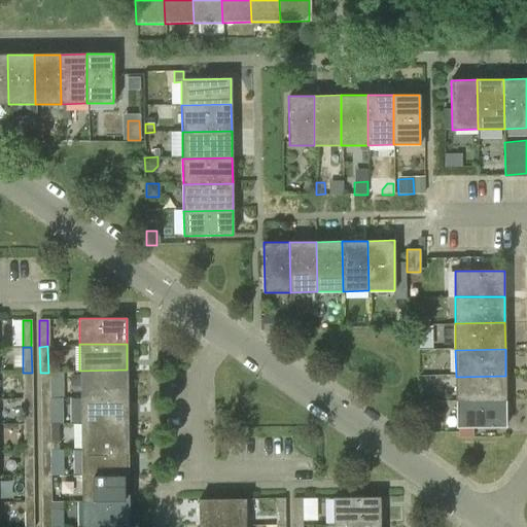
[(127,370),(79,371),(80,397),(128,396),(127,370)]
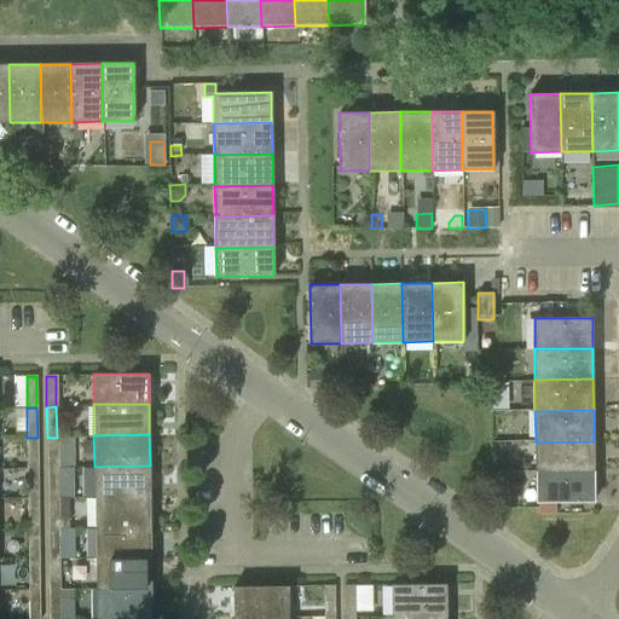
[(38,468),(38,438),(27,438),(28,468),(38,468)]
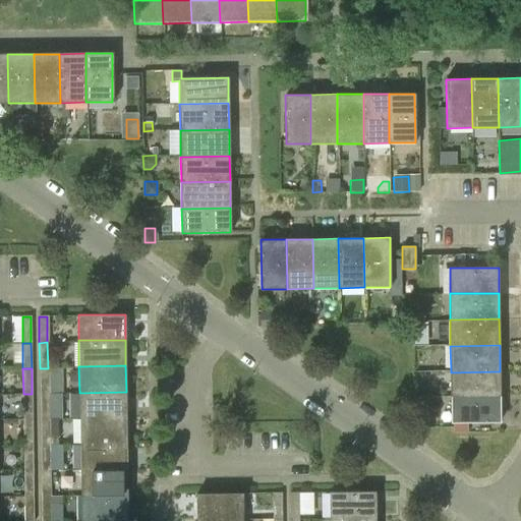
[(48,394),(48,368),(40,368),(40,394),(48,394)]
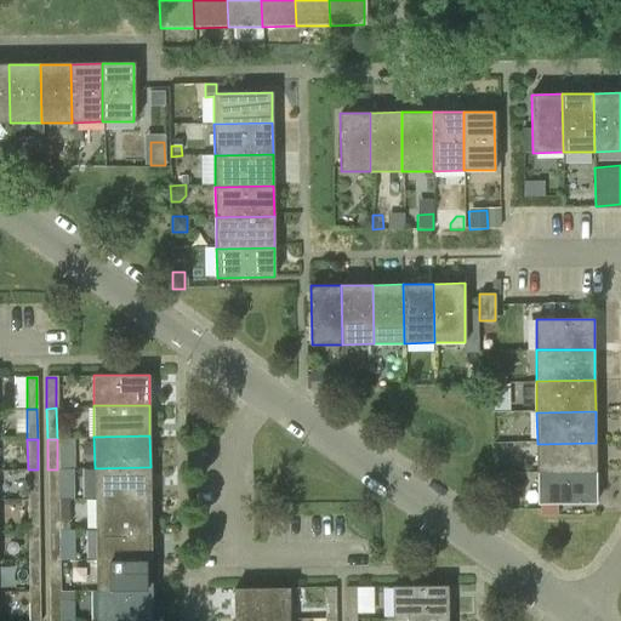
[(537,474),(596,473),(596,443),(537,444),(537,474)]
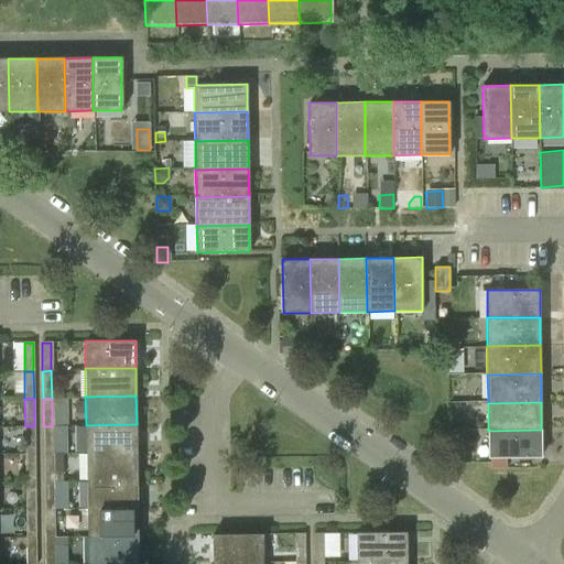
[(137,424),(86,425),(86,452),(137,452),(137,424)]
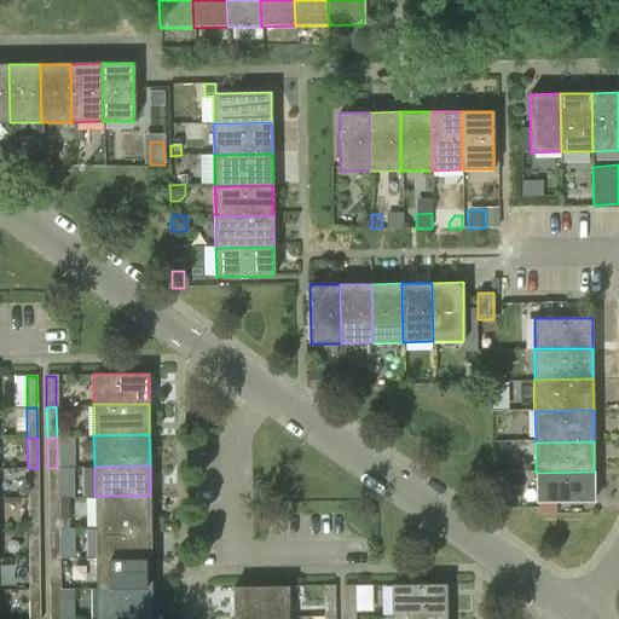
[(39,498),(38,468),(28,468),(28,498),(39,498)]
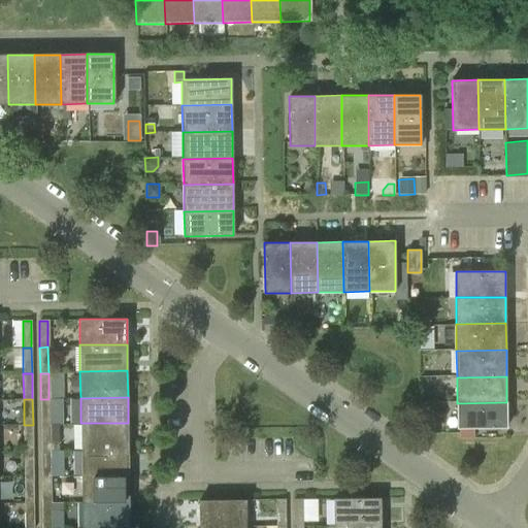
[(40,399),(40,425),(48,425),(48,399),(40,399)]
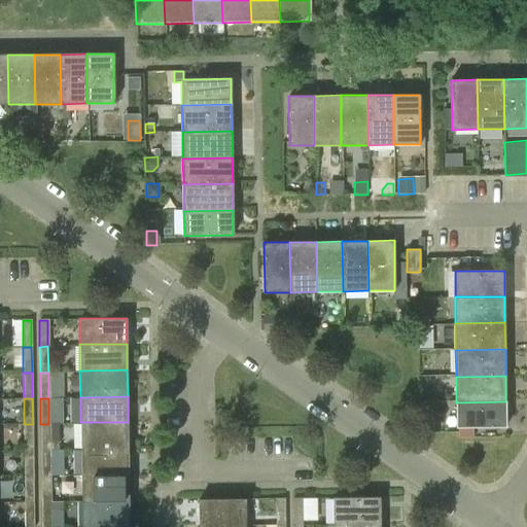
[(505,427),(505,401),(456,402),(456,428),(505,427)]
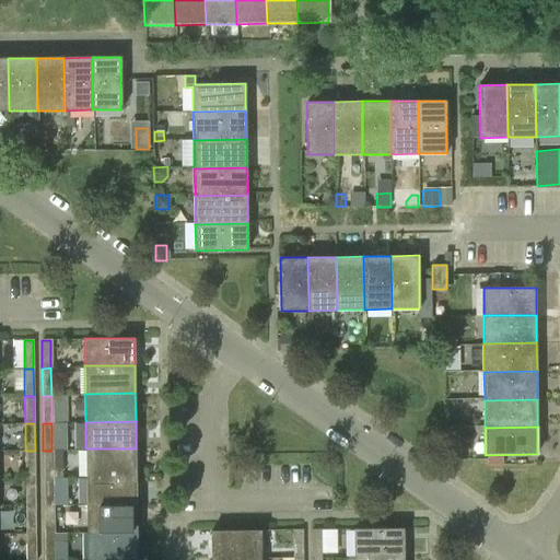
[(136,448),(85,448),(85,477),(136,476),(136,448)]
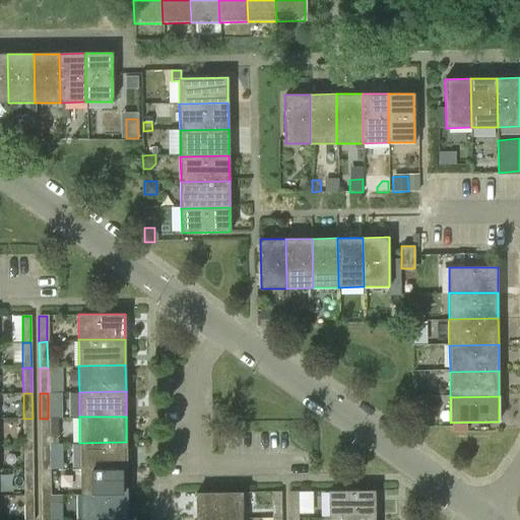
[(33,444),(33,418),(23,418),(23,445),(33,444)]
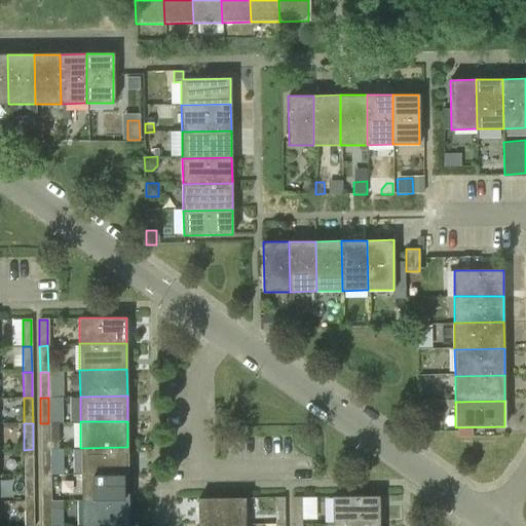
[(40,423),(41,449),(49,449),(48,423),(40,423)]
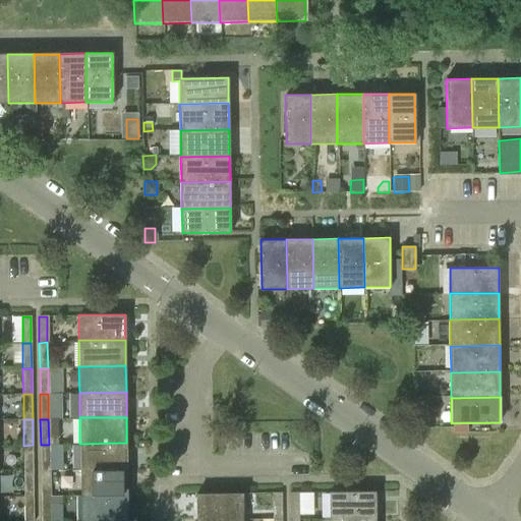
[(126,443),(79,444),(80,470),(127,469),(126,443)]
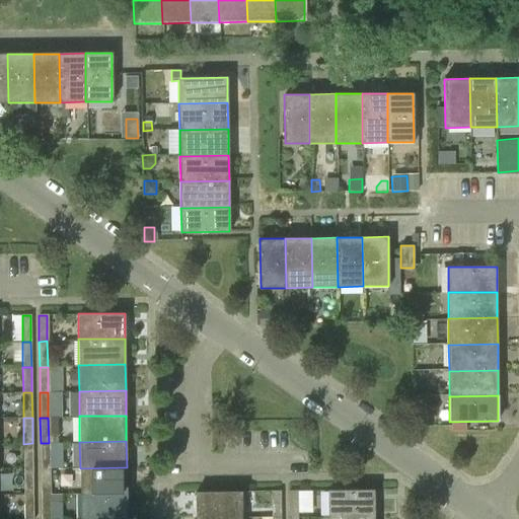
[(32,468),(32,443),(23,444),(23,468),(32,468)]
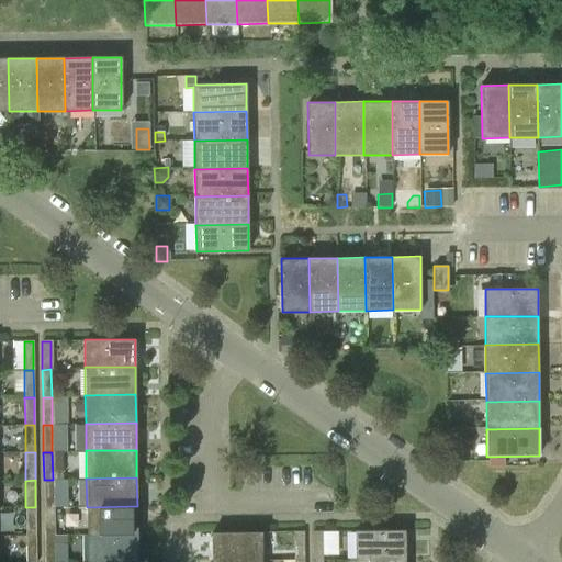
[(44,480),(44,508),(53,507),(53,480),(44,480)]
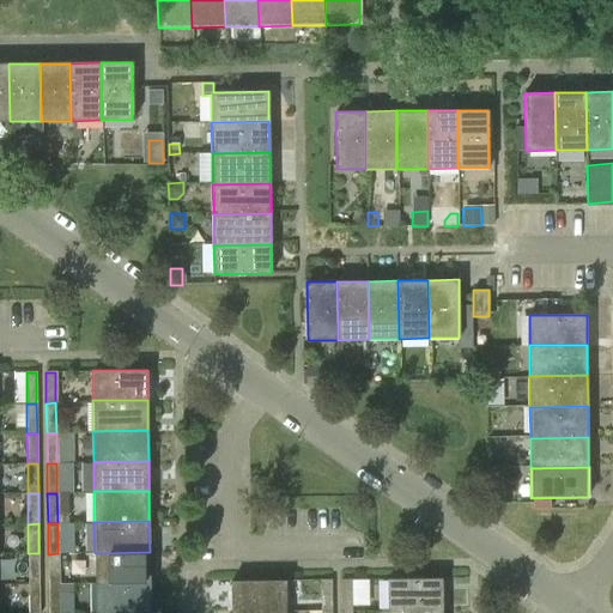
[(95,583),(150,582),(150,552),(95,553),(95,583)]
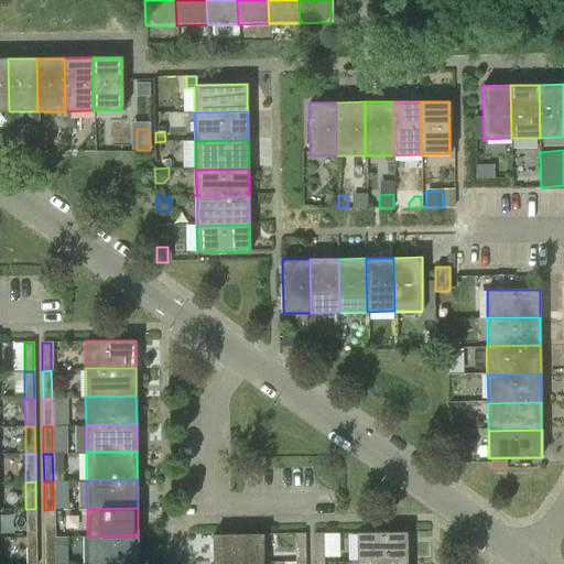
[(36,537),(35,509),(25,509),(25,538),(36,537)]
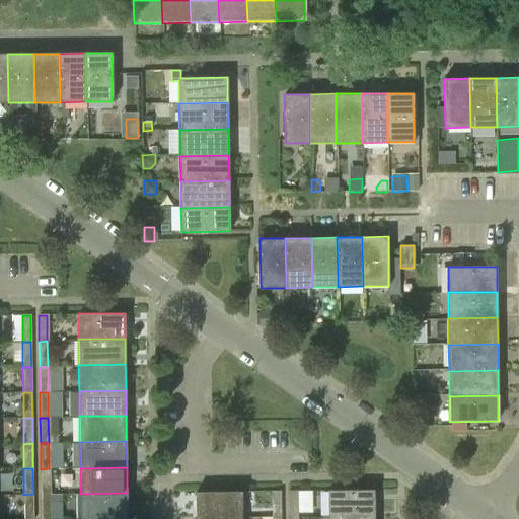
[(41,469),(41,495),(50,495),(49,468),(41,469)]
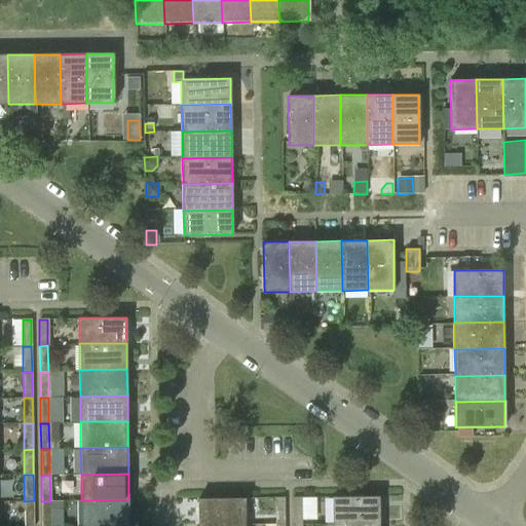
[(332,496),(333,522),(379,522),(379,496),(332,496)]
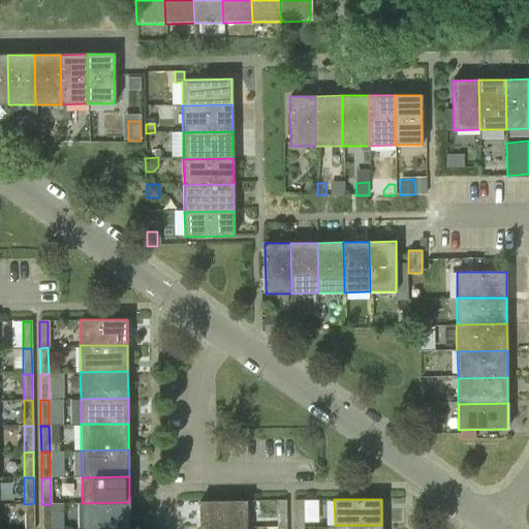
[(286,500),(276,501),(277,528),(286,528),(286,500)]
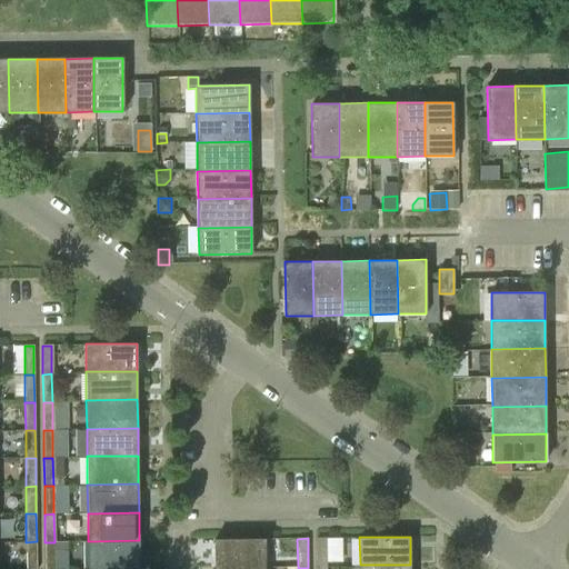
[(317,538),(317,567),(318,567),(327,567),(326,538),(317,538)]
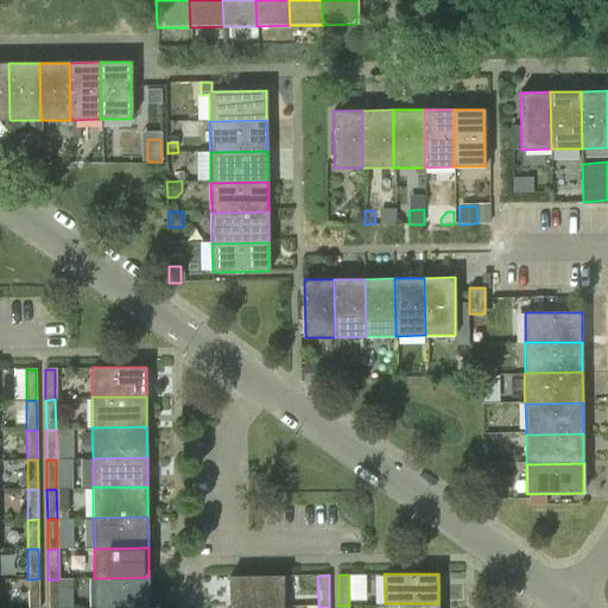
[(229,577),(230,607),(284,607),(283,576),(229,577)]
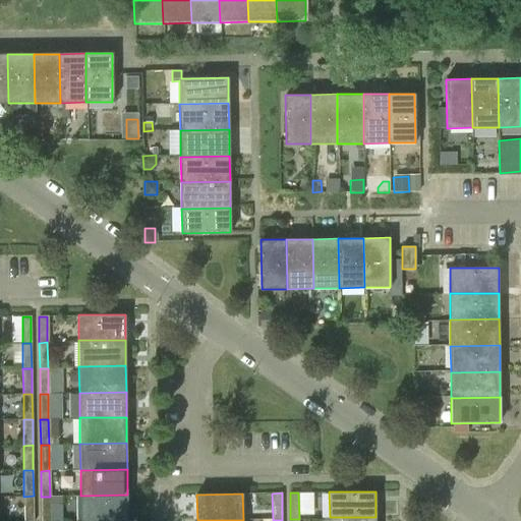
[(113,520),(127,520),(127,495),(80,496),(80,520),(113,520)]
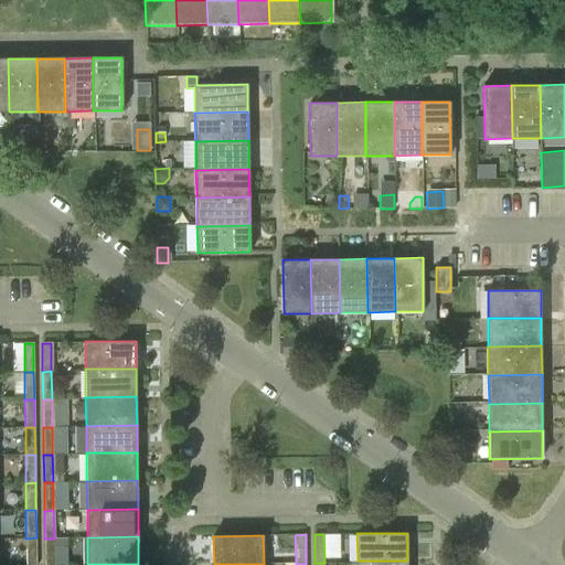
[(35,564),(36,537),(25,539),(25,564),(35,564)]
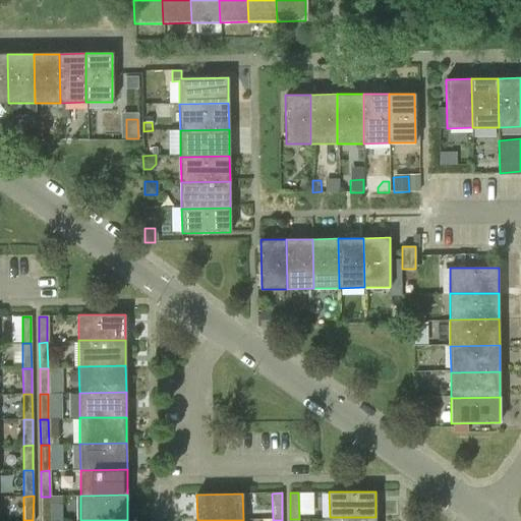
[(49,520),(50,497),(41,497),(41,520),(49,520)]
